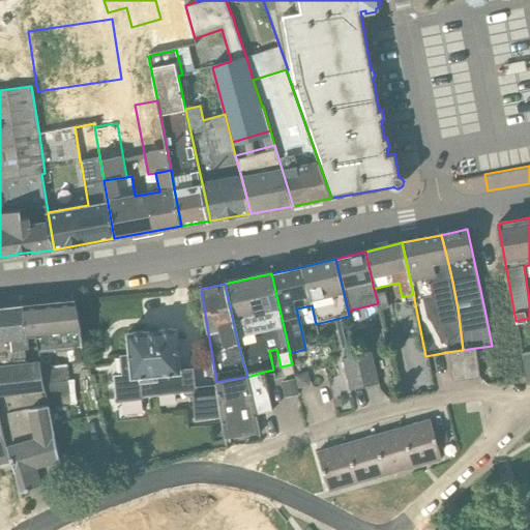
[(376,288),(374,289),(378,303),(379,303),(380,310),(389,306),(385,292),(377,294),(376,288)]
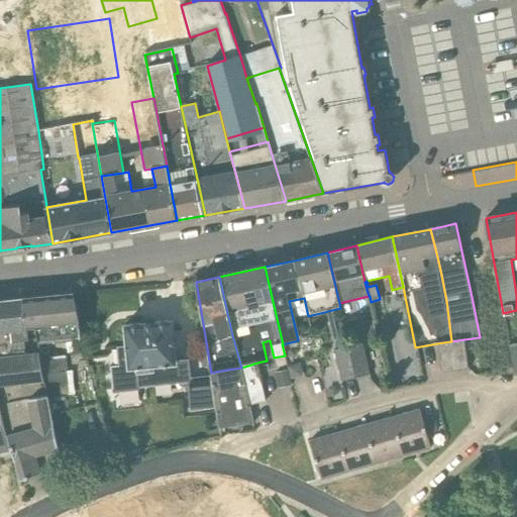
[(83,337),(82,336),(73,294),(23,298),(26,329),(28,330),(27,329),(36,328),(38,341),(83,337)]
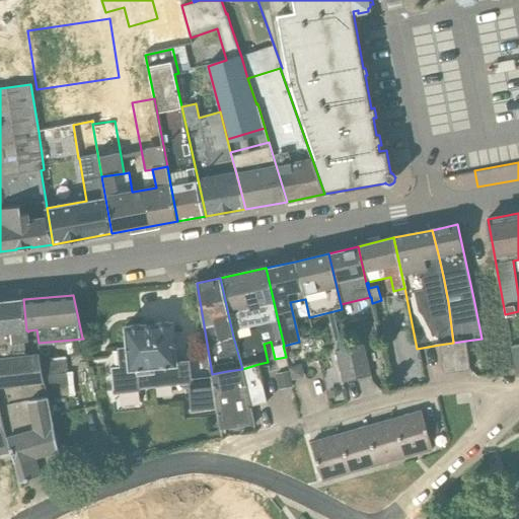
[(0,387),(45,383),(41,360),(40,354),(17,356),(15,343),(29,341),(28,331),(26,330),(23,299),(0,301),(0,387)]
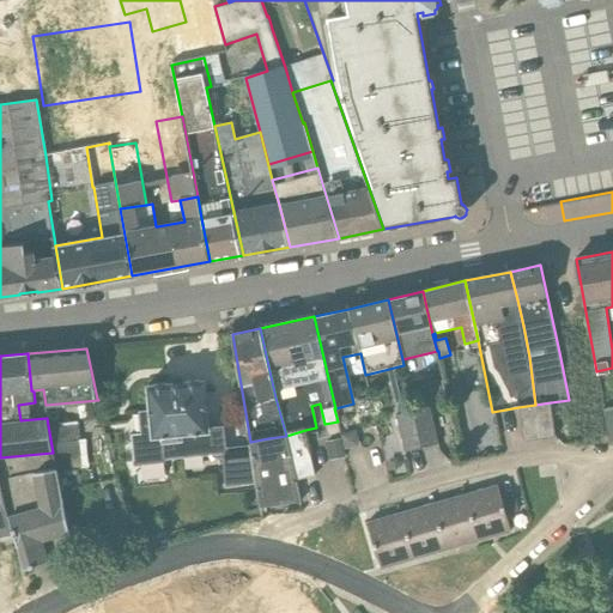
[(137,462),(165,460),(223,454),(225,487),(258,485),(252,447),(225,449),(223,428),(210,430),(205,380),(149,386),(151,411),(139,412),(141,434),(133,435),(137,462)]
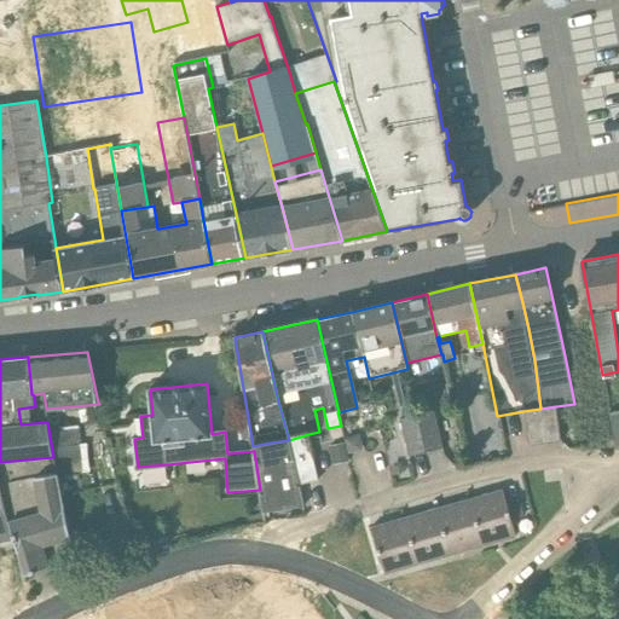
[(545,444),(561,441),(556,406),(541,409),(543,426),(545,444)]
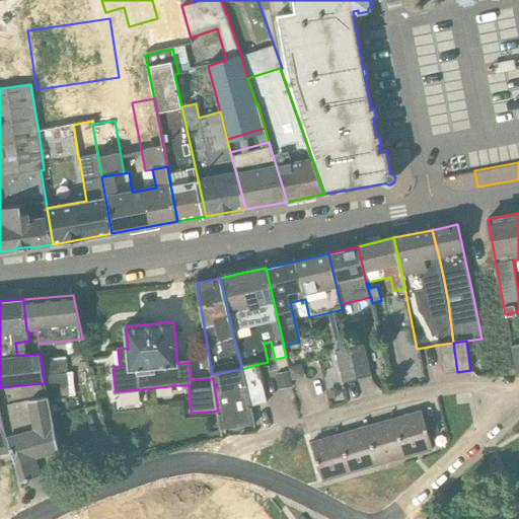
[(457,372),(455,357),(453,343),(439,345),(443,374),(457,372)]
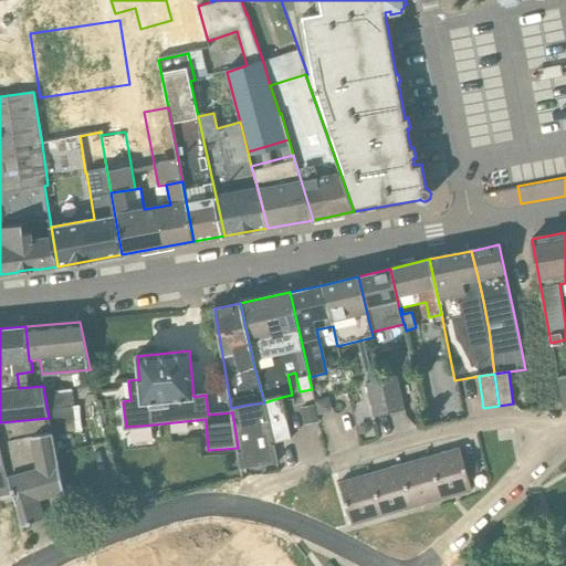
[(384,379),(391,413),(405,410),(397,376),(384,379)]
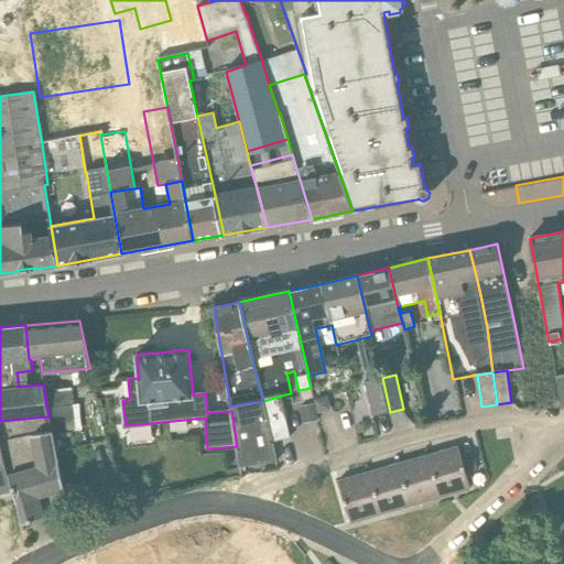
[(372,416),(390,412),(382,378),(365,382),(372,416)]
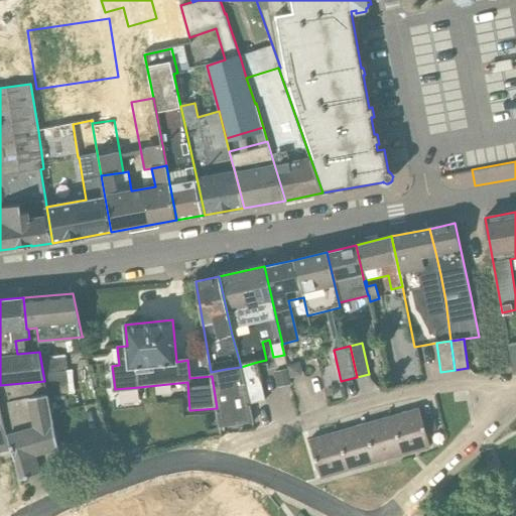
[(203,366),(210,365),(207,348),(200,349),(203,366)]
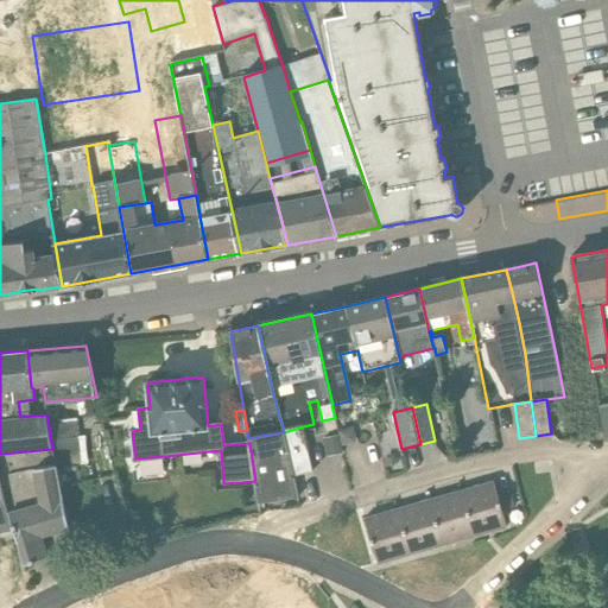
[(78,418),(48,422),(52,449),(56,466),(83,462),(78,418)]
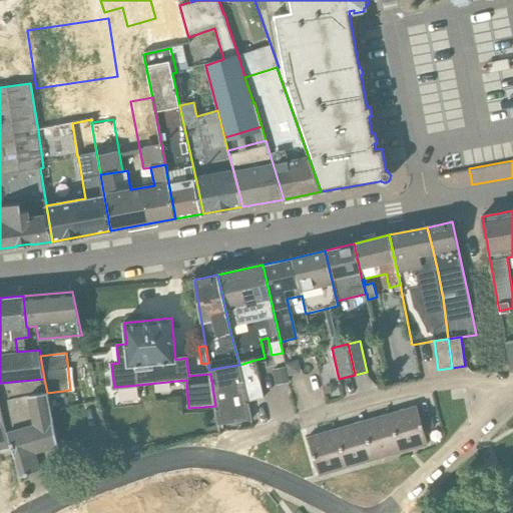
[(264,399),(255,360),(239,365),(251,420),(249,402),(264,399)]
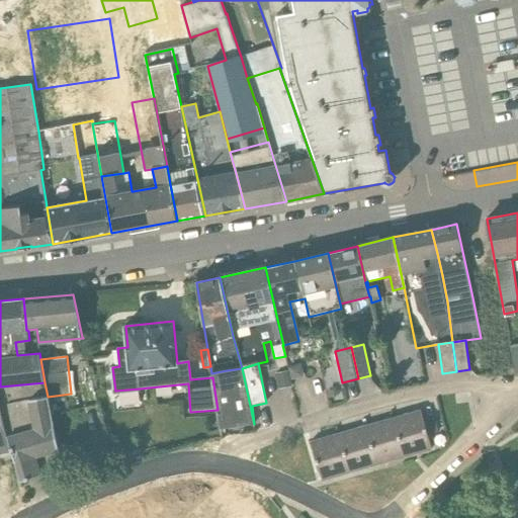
[(287,367),(287,370),(290,380),(304,377),(300,364),(287,367)]
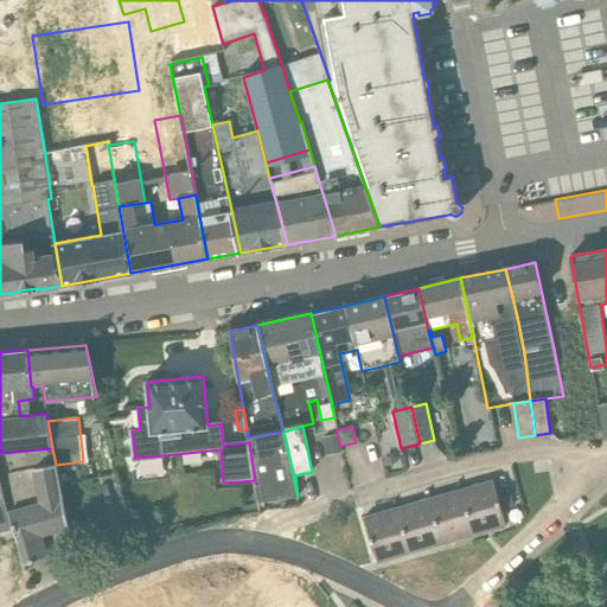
[(259,503),(298,497),(283,432),(266,434),(248,438),(249,442),(255,480),(259,503)]
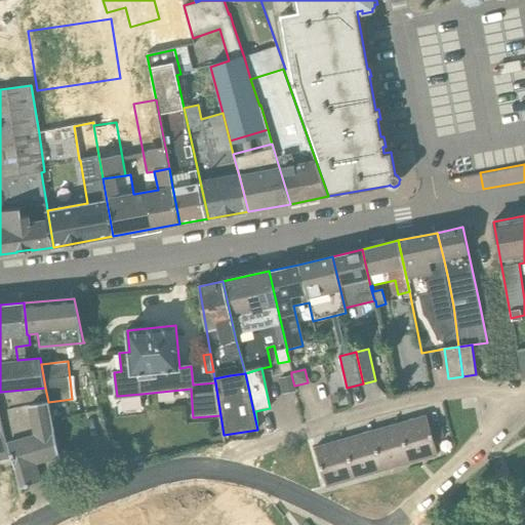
[(295,392),(294,386),(291,375),(280,378),(283,395),(295,392)]
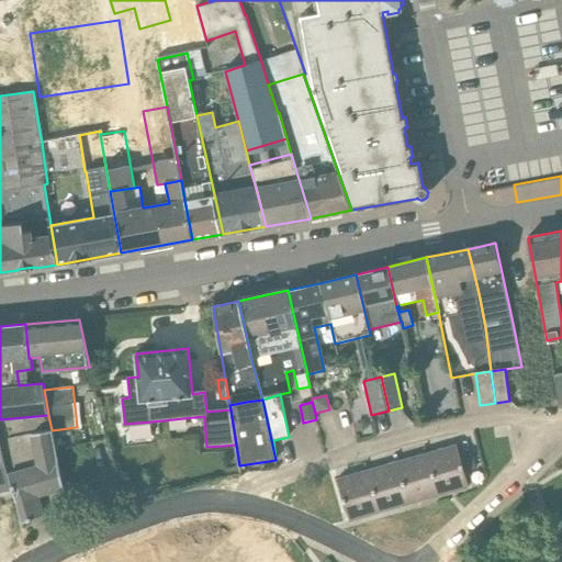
[(22,523),(43,517),(40,495),(64,489),(52,430),(31,433),(36,468),(8,475),(22,523)]
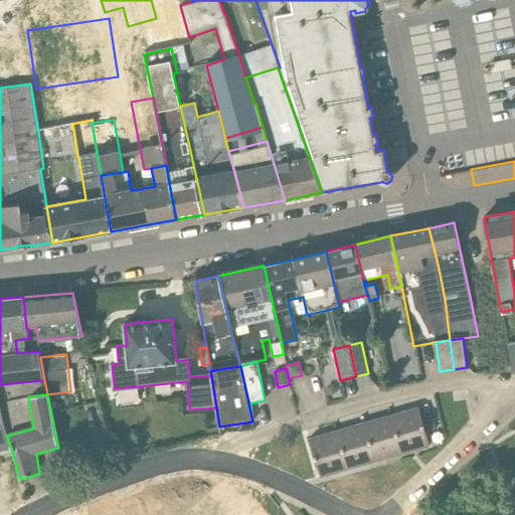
[(391,415),(401,454),(430,447),(418,408),(391,415)]
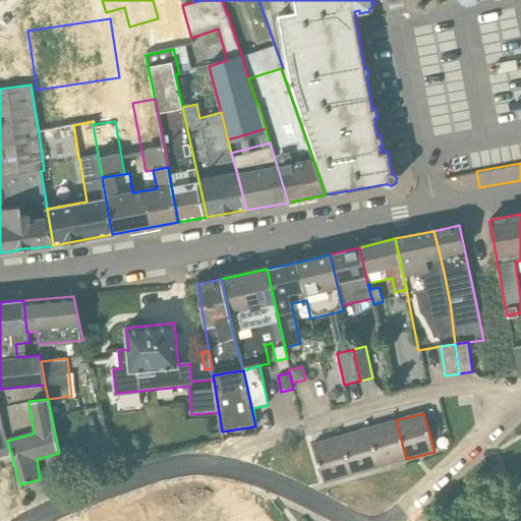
[(3,426),(0,414),(0,458),(11,456),(3,426)]
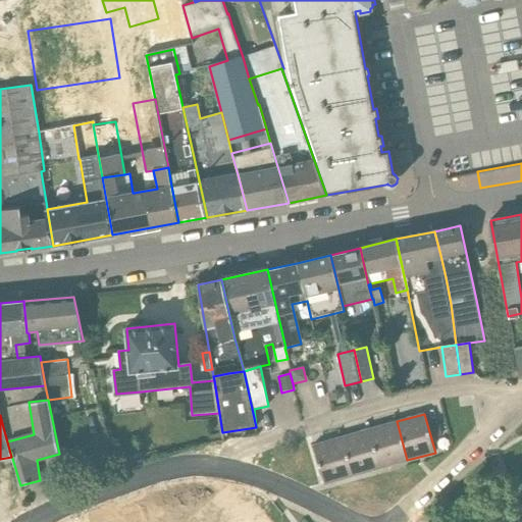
[(379,468),(407,460),(397,421),(368,429),(379,468)]
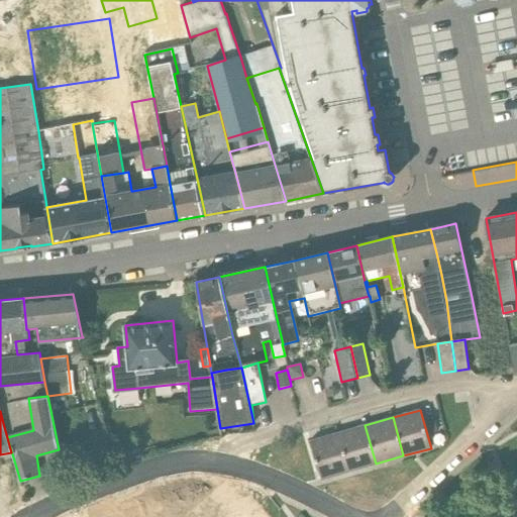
[(438,430),(435,420),(424,423),(427,433),(438,430)]
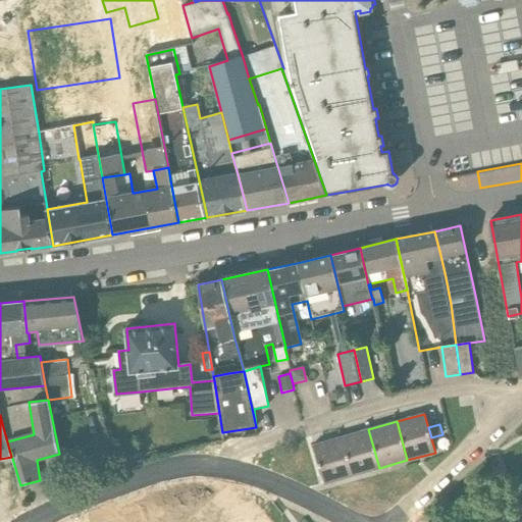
[(352,476),(379,468),(368,429),(341,437),(352,476)]
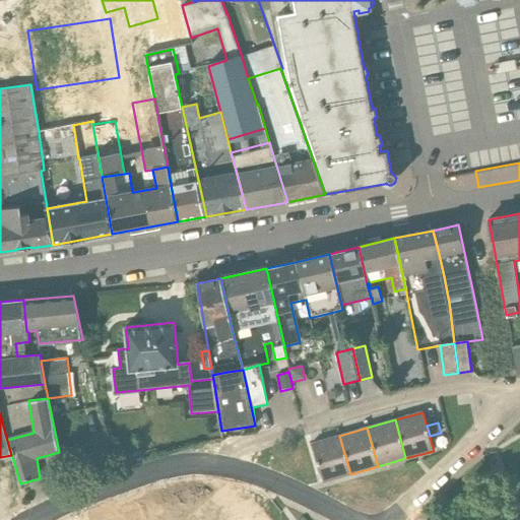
[(323,482),(350,474),(339,436),(312,444),(323,482)]
